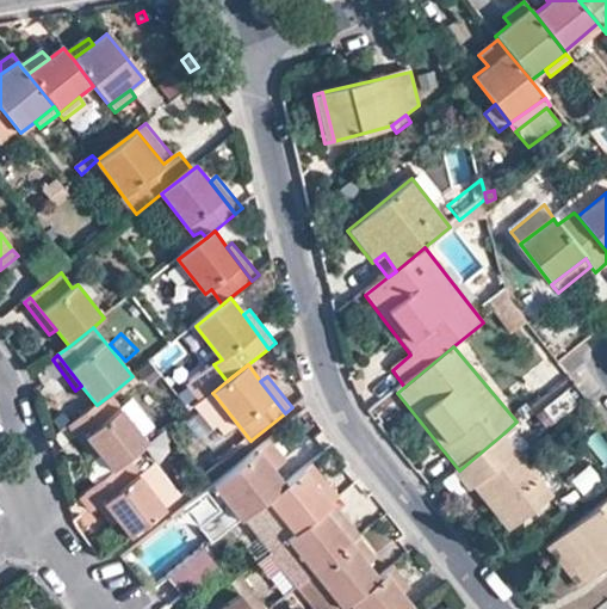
[(204,405),(216,397),(212,393),(200,403),(204,405)]
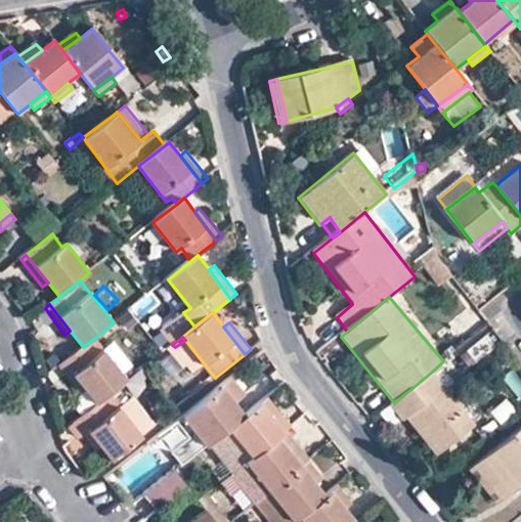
[(95,338),(83,347),(63,362),(85,389),(97,404),(110,394),(129,380),(95,338)]
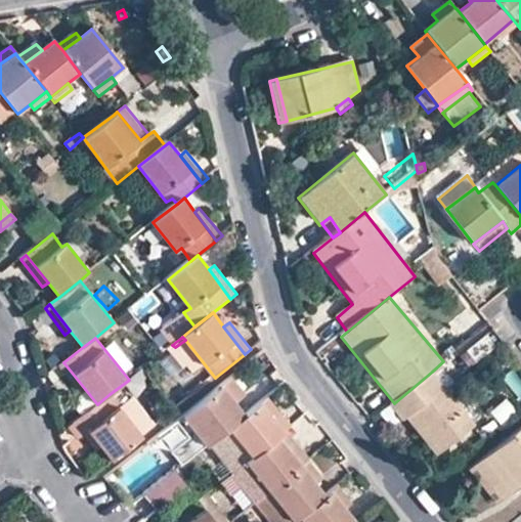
[(114,341),(104,348),(122,372),(132,363),(114,341)]
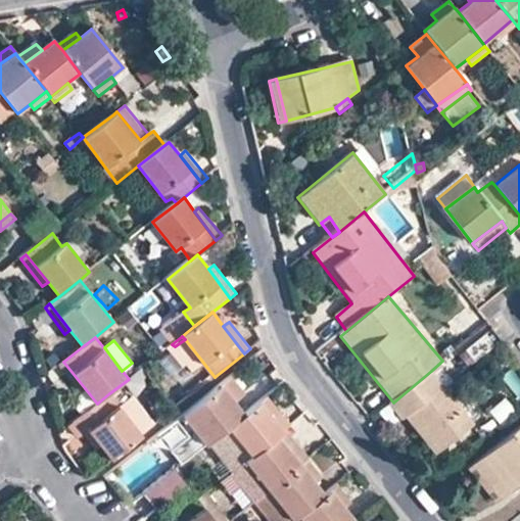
[(63,362),(58,367),(79,393),(85,388),(63,362)]
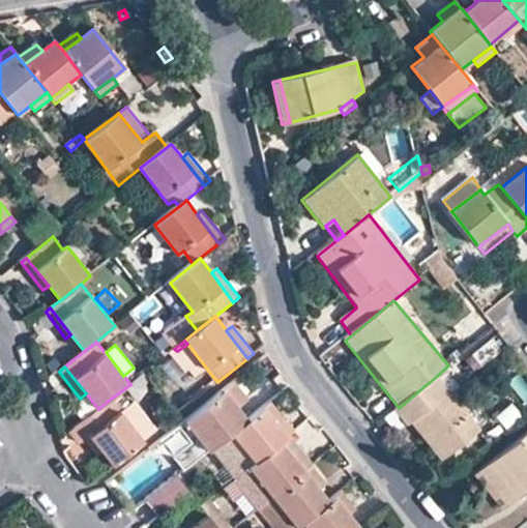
[(468,414),(437,376),(399,408),(394,410),(408,426),(410,423),(414,420),(445,459),(480,430),(468,414)]
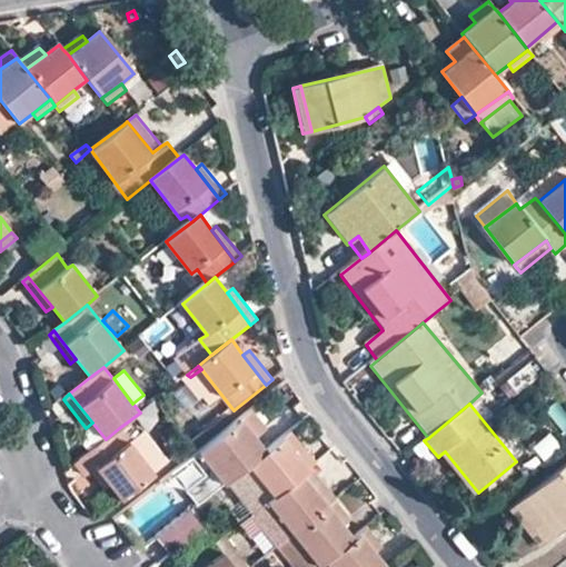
[(252,409),(241,419),(257,438),(269,429),(252,409)]
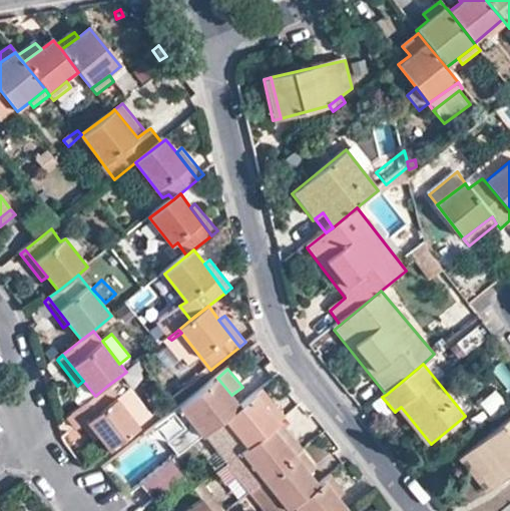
[(240,406),(231,395),(217,378),(179,408),(201,437),(203,435),(218,423),(224,418),(240,406)]
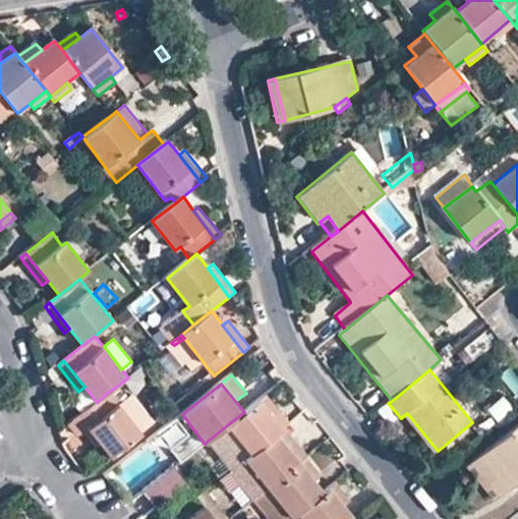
[(109,392),(97,402),(78,416),(100,445),(111,458),(142,433),(109,392)]
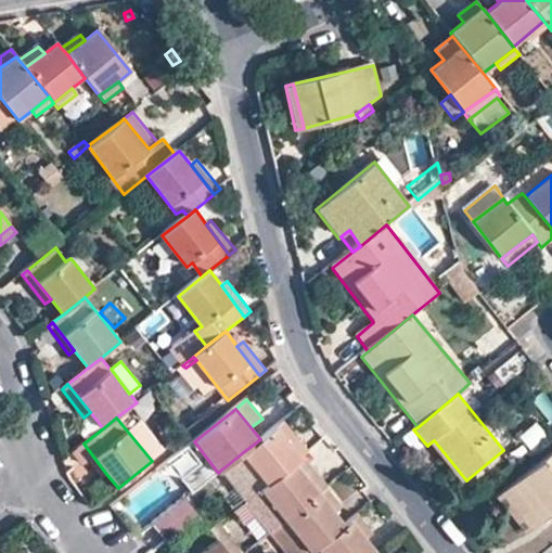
[(220,471),(245,502),(246,503),(261,490),(268,485),(295,462),(303,458),(292,445),(299,439),(284,421),(277,426),(260,439),(243,452),(236,458),(220,471)]
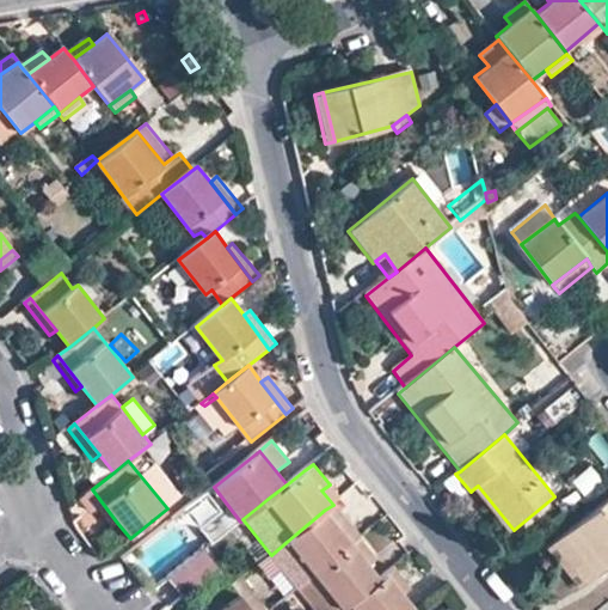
[(545,475),(540,479),(554,496),(559,493),(545,475)]
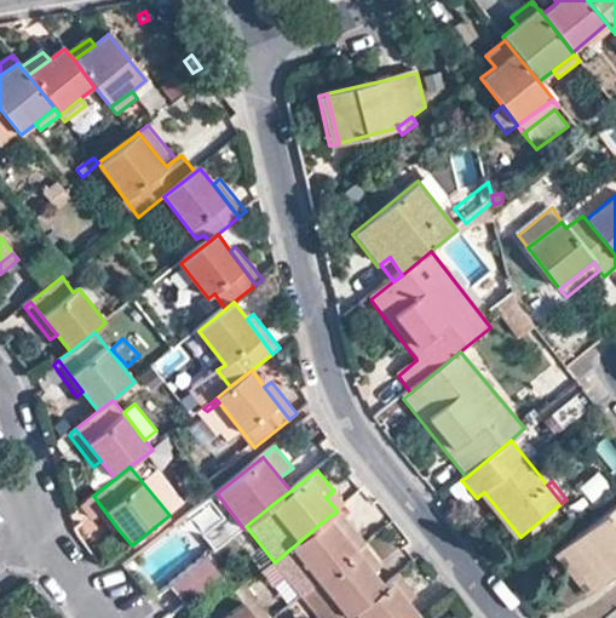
[(345,504),(334,491),(326,497),(338,511),(345,504)]
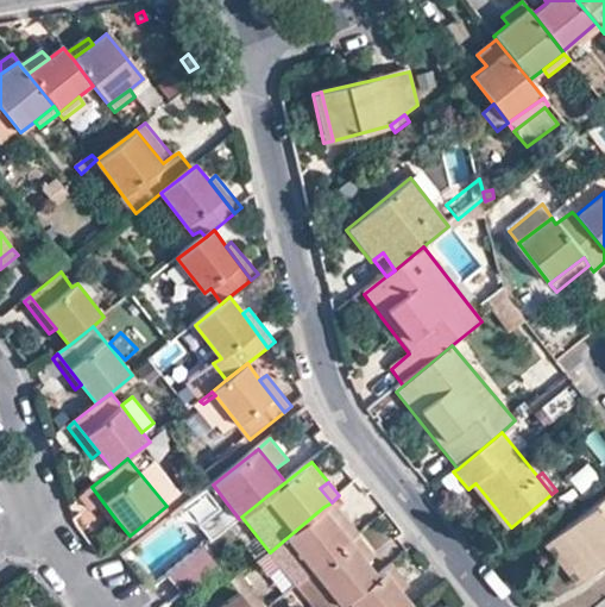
[(476,483),(471,487),(506,532),(511,527),(476,483)]
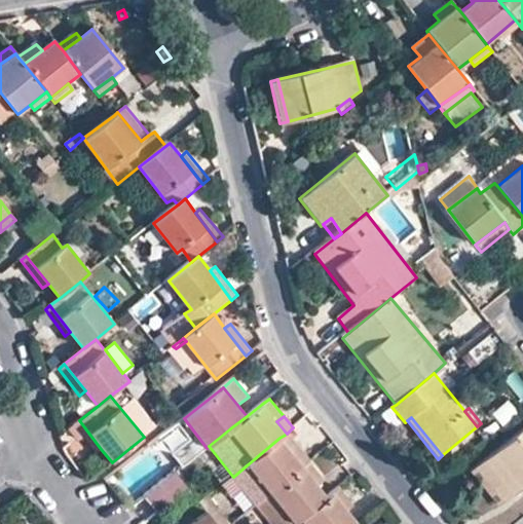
[(207,448),(184,418),(178,423),(160,438),(183,466),(199,453),(207,448)]
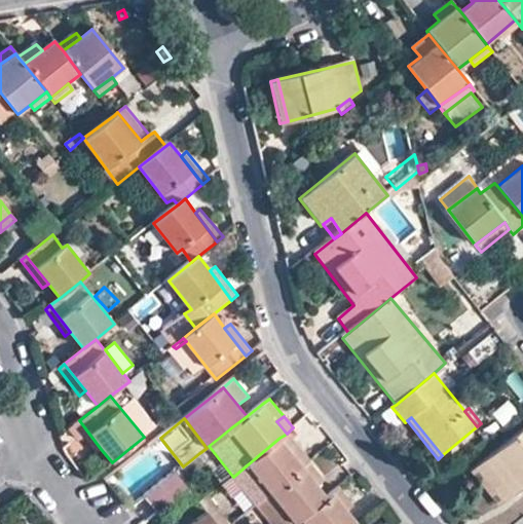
[(79,420),(74,425),(97,453),(101,449),(79,420)]
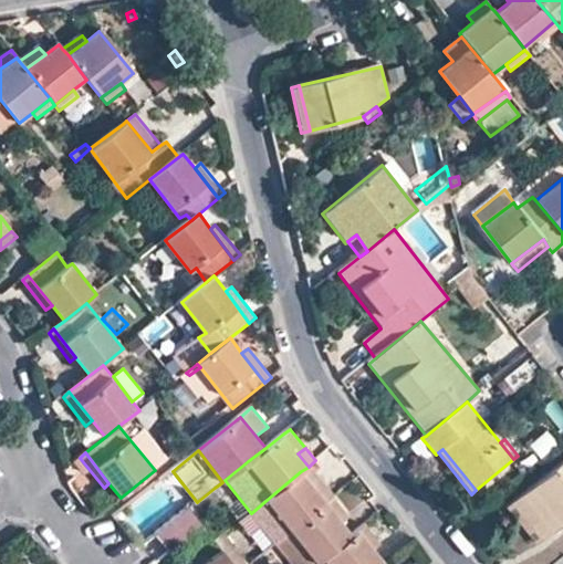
[(562,465),(518,501),(546,539),(562,525),(562,465)]
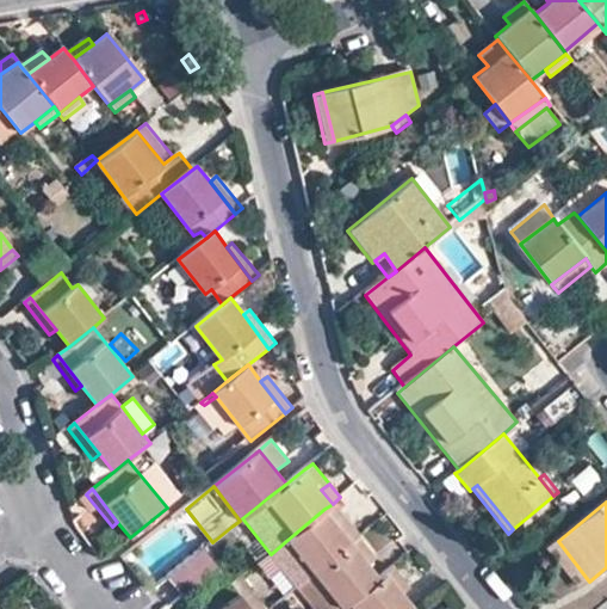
[(361,536),(346,517),(336,524),(324,509),(295,534),(287,540),(315,573),(352,543),(361,536)]
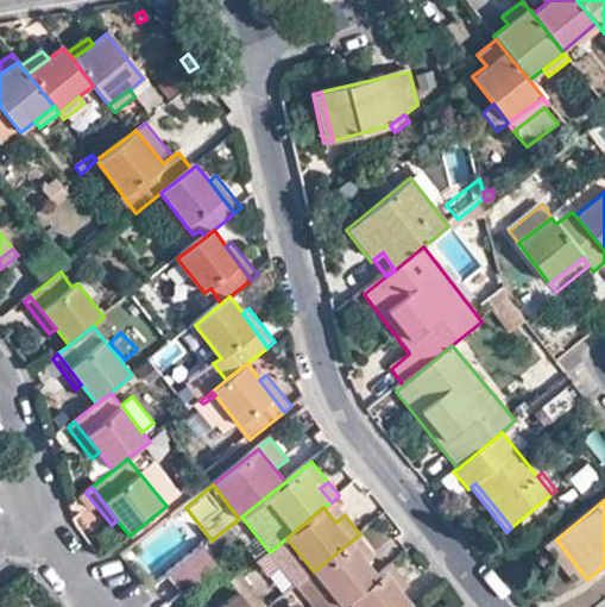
[(376,555),(360,534),(351,542),(314,571),(341,606),(348,601),(378,576),(367,562),(376,555)]
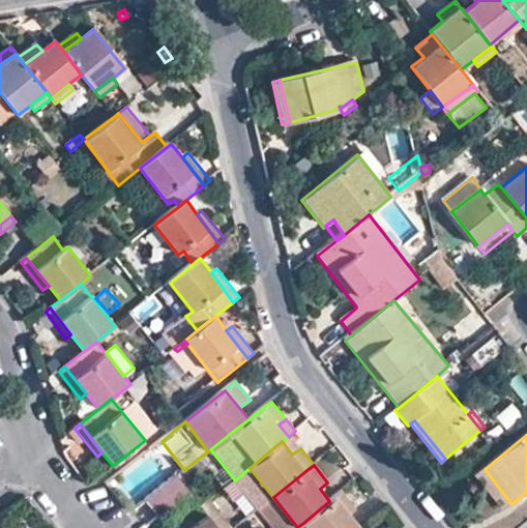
[(250,468),(235,480),(244,493),(251,489),(264,505),(273,497),(250,468)]
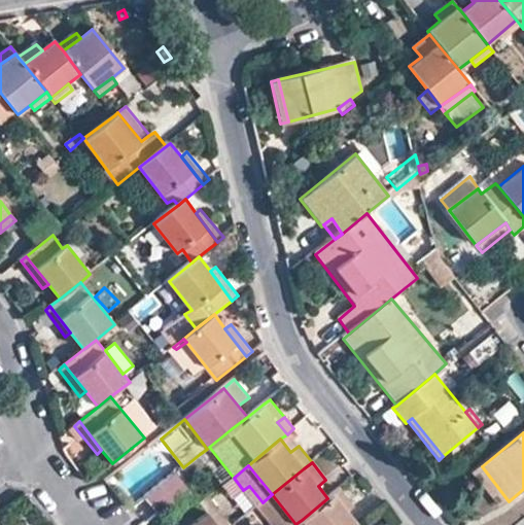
[(509,501),(482,466),(473,473),(500,508),(509,501)]
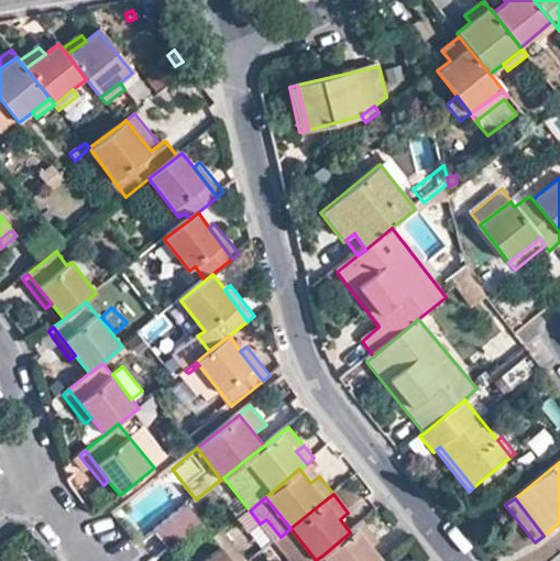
[(173,554),(206,528),(188,506),(155,531),(173,554)]
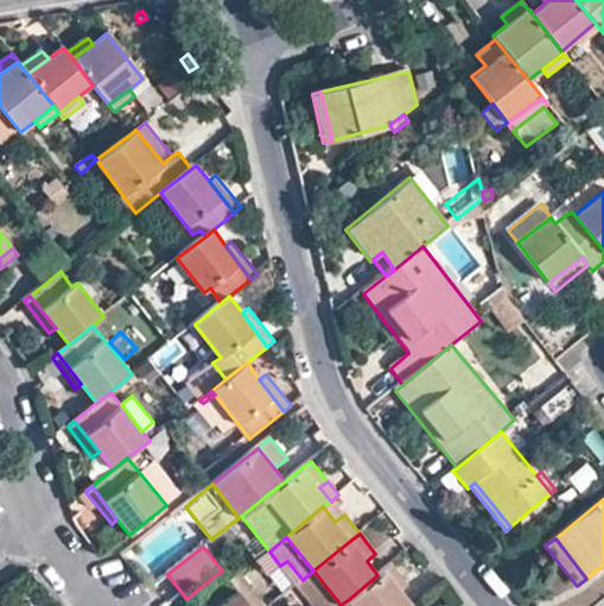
[(408,584),(392,565),(383,570),(377,575),(348,600),(351,605),(408,605),(411,604),(400,591),(408,584)]
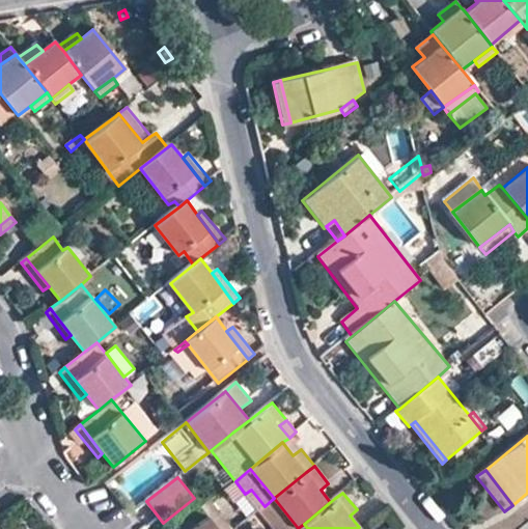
[(298,528),(274,498),(265,506),(258,510),(272,528),(298,528)]
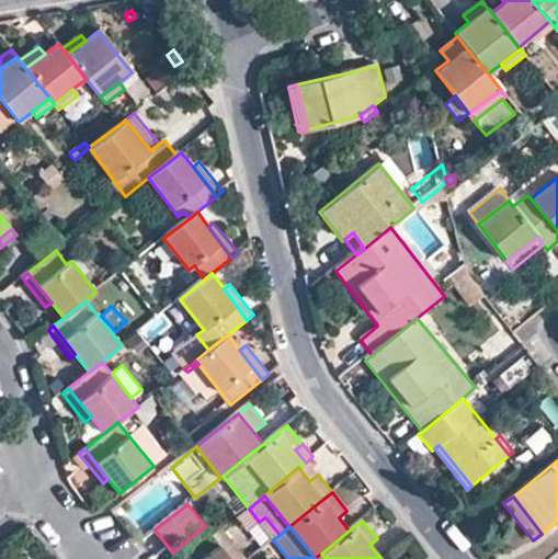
[(230,538),(220,546),(229,556),(238,548),(230,538)]
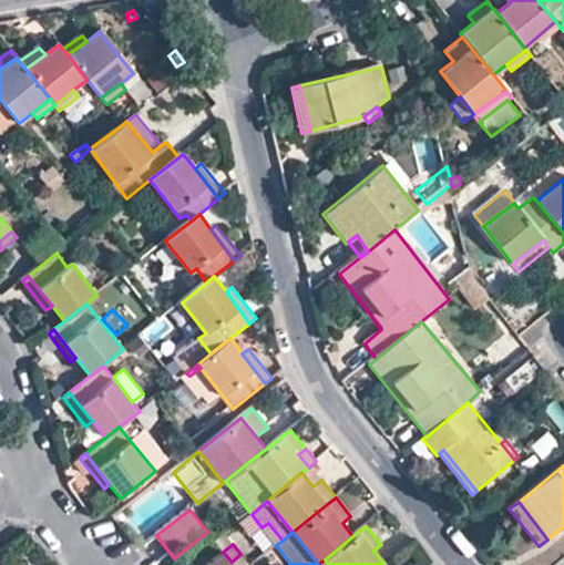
[(223,552),(223,551),(209,561),(208,562),(205,564),(234,564),(232,562),(223,552)]
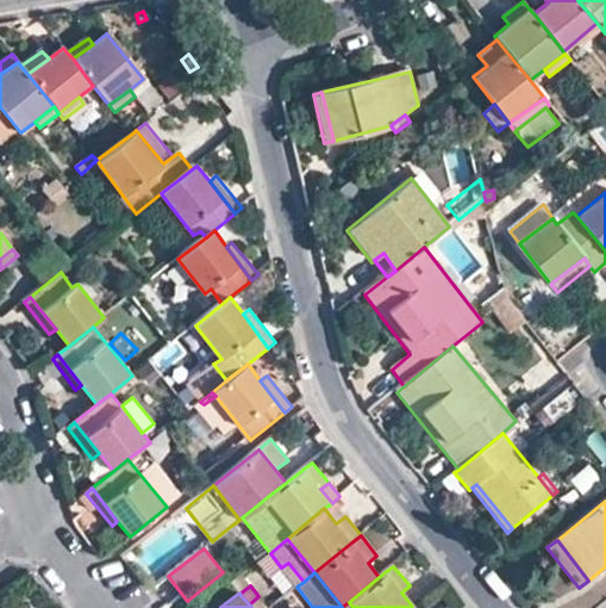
[(219,596),(202,607),(220,607),(224,605),(219,596)]
